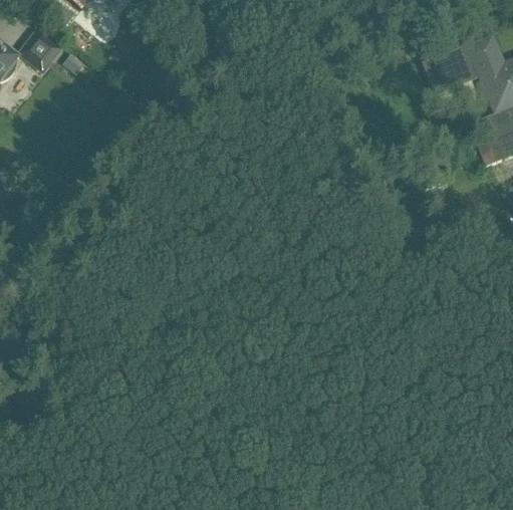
[(71,0),(79,6),(83,9),(89,0),(107,0),(111,3),(114,0),(71,0)]
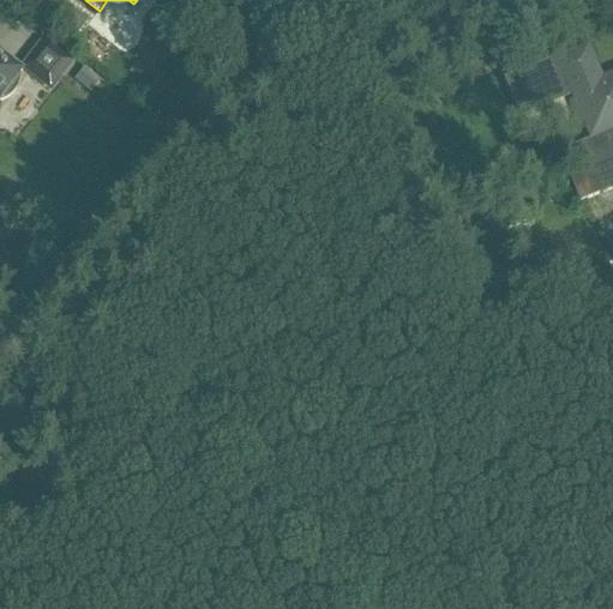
[(43,37),(23,64),(50,85),(71,58),(43,37)]
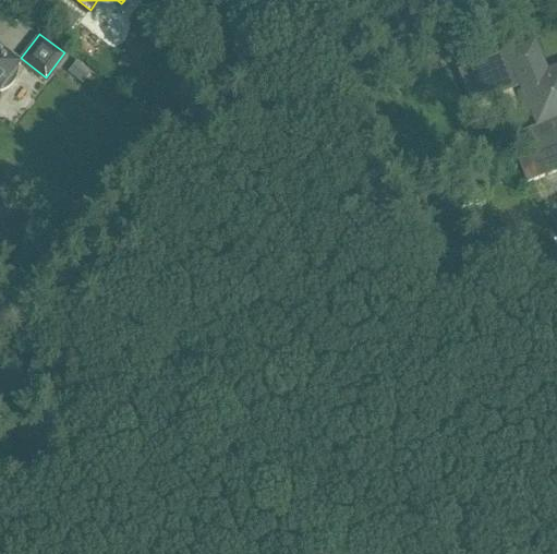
[(521,130),(530,153),(556,141),(556,132),(551,118),(556,115),(556,61),(546,67),(534,37),(458,68),(473,105),(519,85),(535,123),(521,130)]
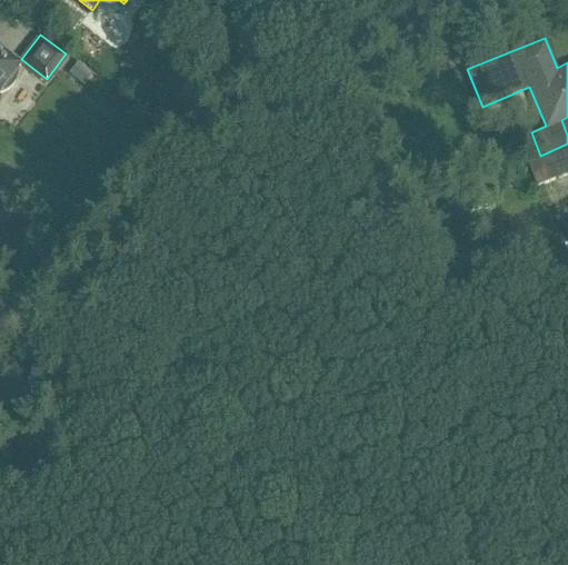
[(0,90),(8,86),(11,83),(13,80),(16,76),(17,68),(17,66),(18,66),(18,65),(0,50),(0,90)]
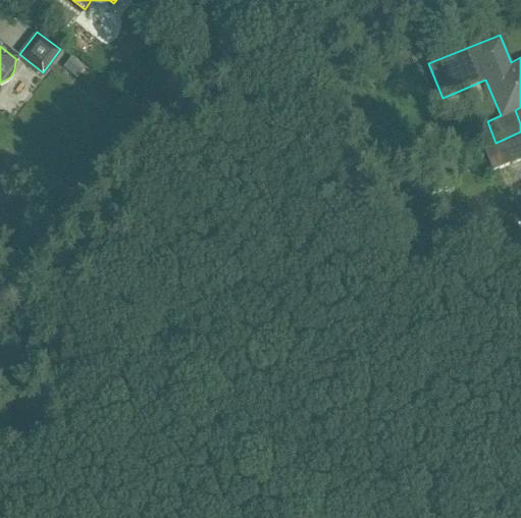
[(85,65),(71,55),(63,65),(76,75),(85,65)]
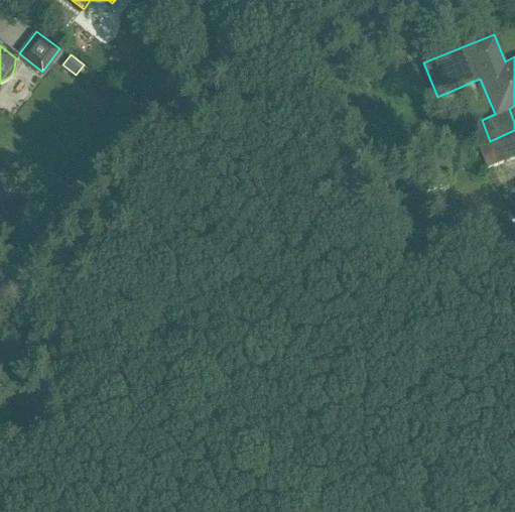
[(514,130),(490,141),(489,141),(497,162),(514,154),(514,130)]
